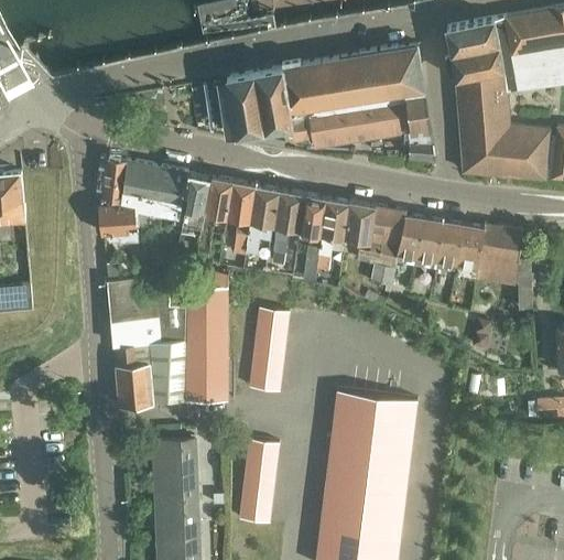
[(451,53),(444,58),(447,76),(454,79),(462,173),(546,181),(546,178),(563,179),(563,127),(557,127),(557,133),(550,133),(551,130),(511,125),(507,85),(563,76),(563,6),(555,8),(519,15),(487,21),(446,29),(451,53)]
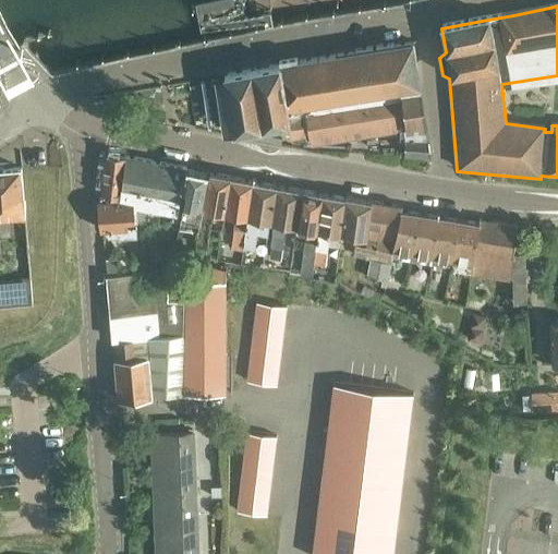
[(404,158),(431,159),(412,45),(277,67),(215,79),(223,135),(232,134),(289,125),(292,142),(305,140),(306,149),(405,133),(405,141),(404,158)]
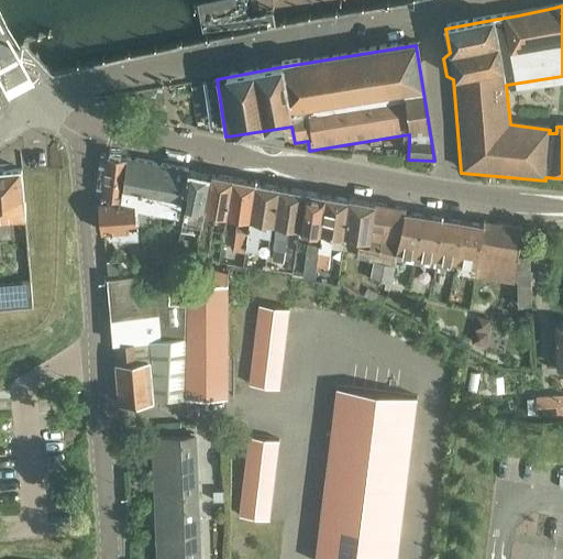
[(121,203),(127,161),(107,157),(102,199),(121,203)]
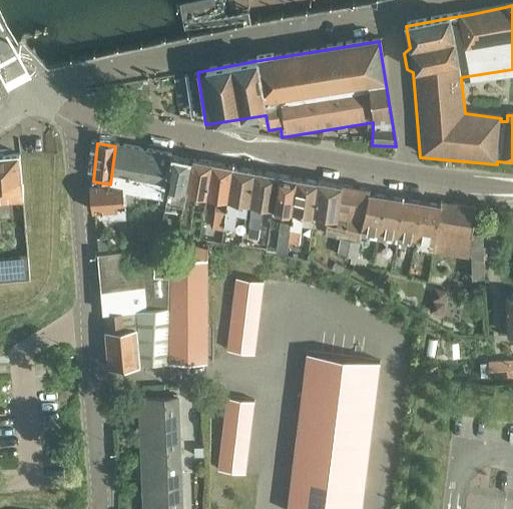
[(134,192),(140,151),(115,146),(110,184),(122,186),(122,190),(131,192),(134,192)]
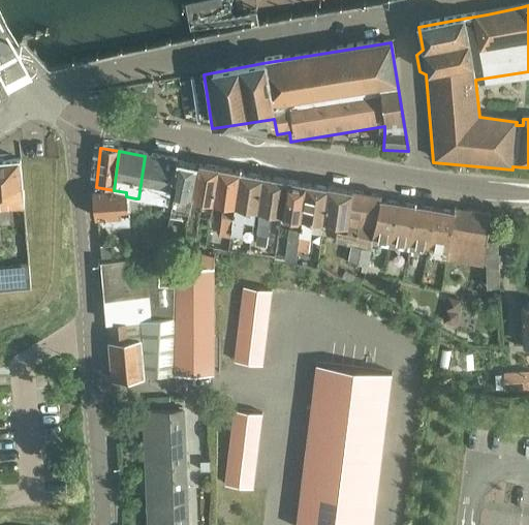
[(165,204),(172,161),(145,156),(138,198),(149,201),(151,205),(160,207),(164,204),(165,204)]
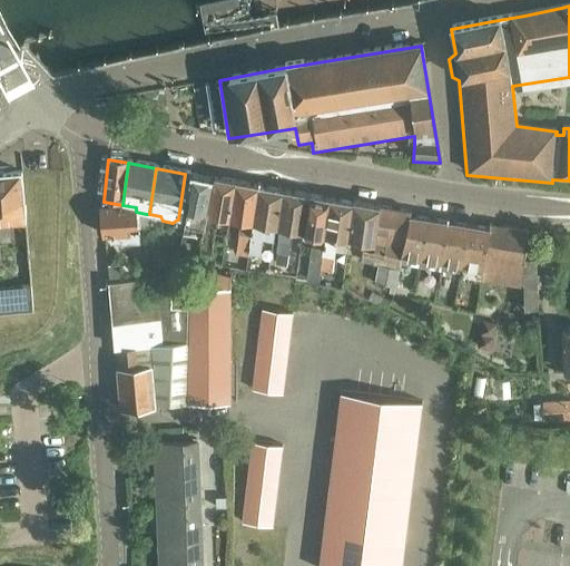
[(20,176),(11,176),(11,171),(0,171),(0,227),(25,226),(20,176)]
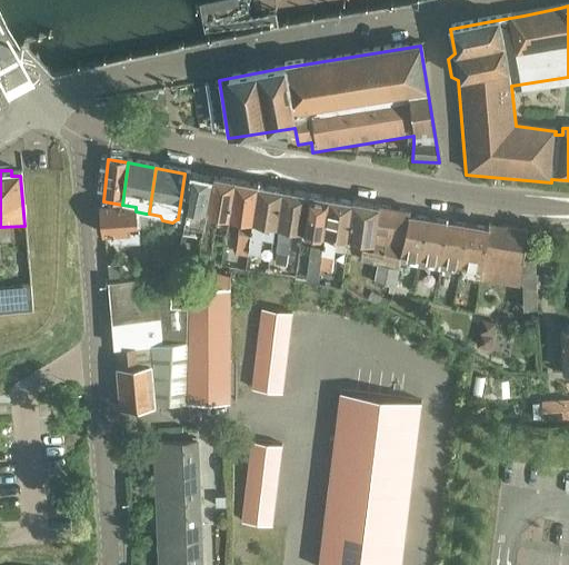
[(203,238),(213,179),(185,174),(178,219),(180,219),(185,195),(189,196),(182,234),(203,238)]
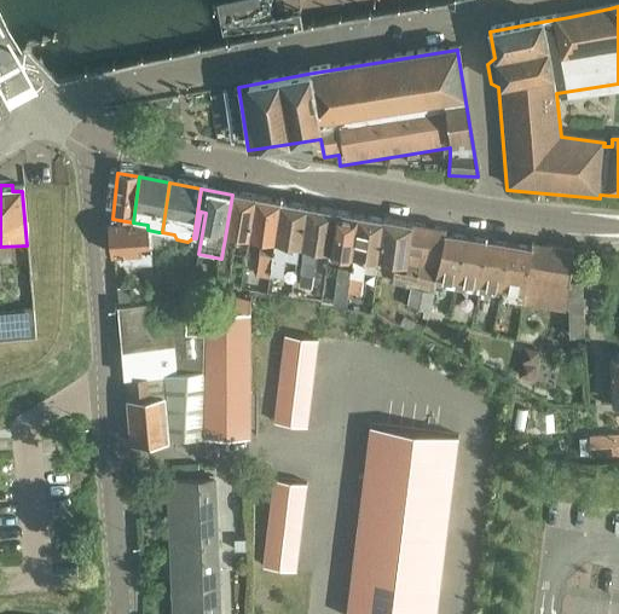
[(249,239),(255,200),(256,200),(232,195),(221,259),(217,287),(226,288),(227,277),(229,277),(236,238),(249,239)]
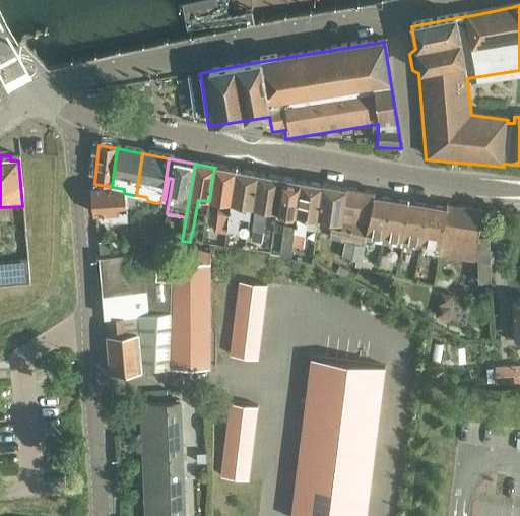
[(225,236),(236,172),(214,168),(209,201),(219,203),(214,235),(225,236)]
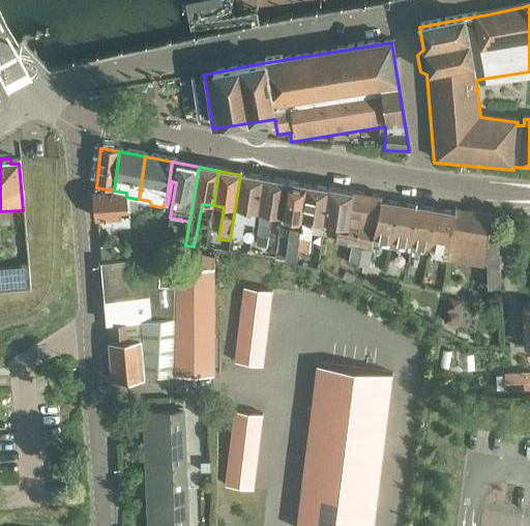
[(240,175),(230,240),(231,241),(231,237),(241,239),(246,211),(256,212),(261,179),(240,175)]
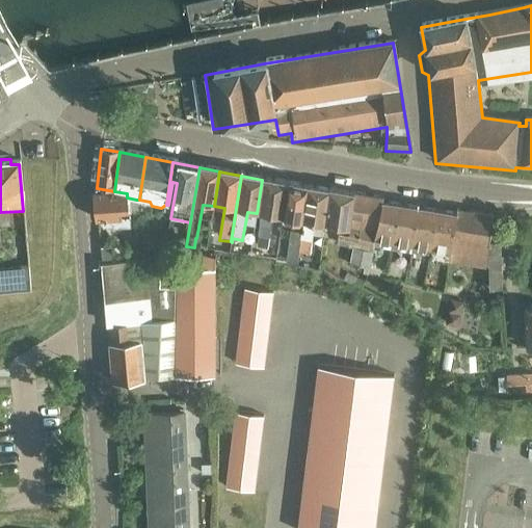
[(282,217),(287,184),(267,180),(257,245),(268,247),(272,216),(282,217)]
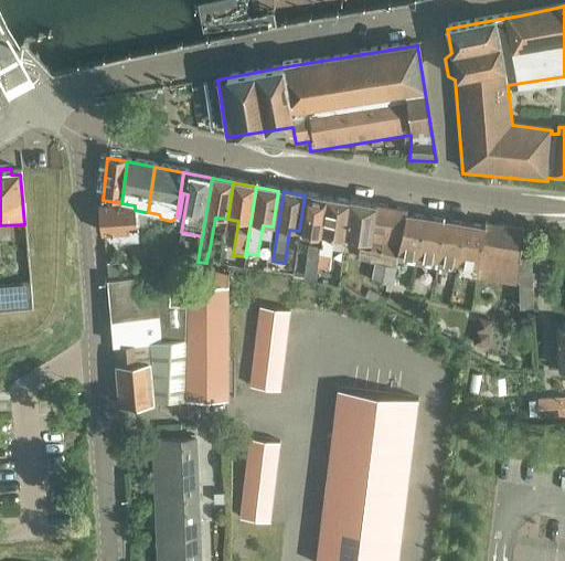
[(317,271),(328,199),(305,196),(299,231),(310,233),(305,268),(317,271)]
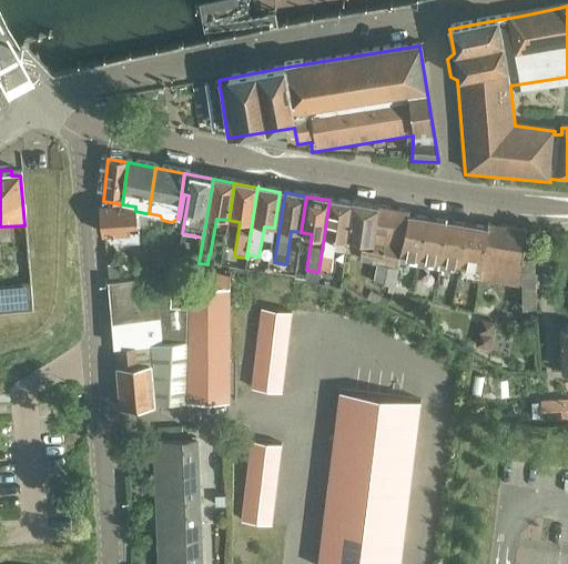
[(346,239),(351,204),(330,200),(318,272),(331,274),(334,252),(345,253),(346,239)]
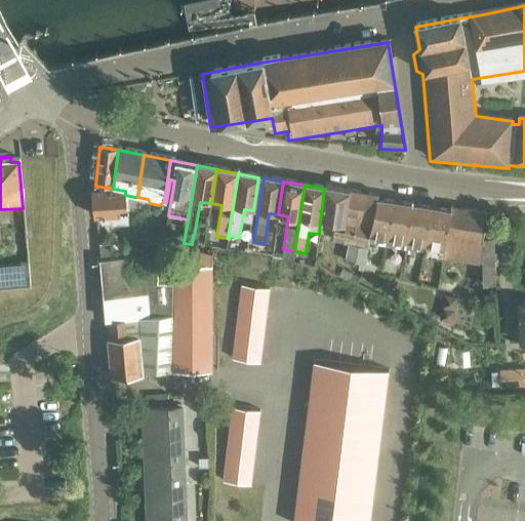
[(125,191),(113,189),(95,186),(90,186),(93,219),(101,218),(102,227),(112,226),(112,229),(129,228),(127,212),(135,211),(134,197),(125,195),(125,191)]
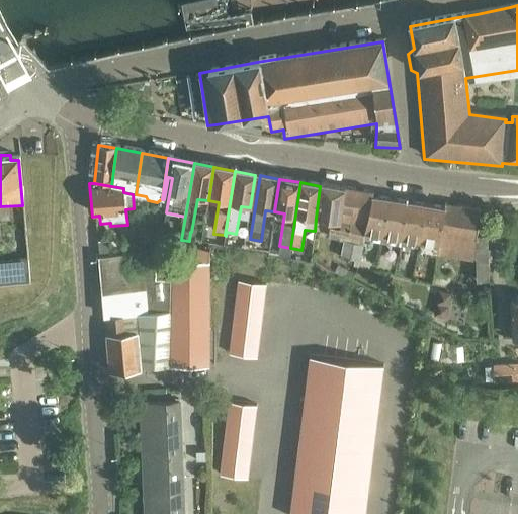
[(337,242),(345,189),(321,185),(320,186),(316,218),(330,221),(328,234),(327,240),(337,242)]
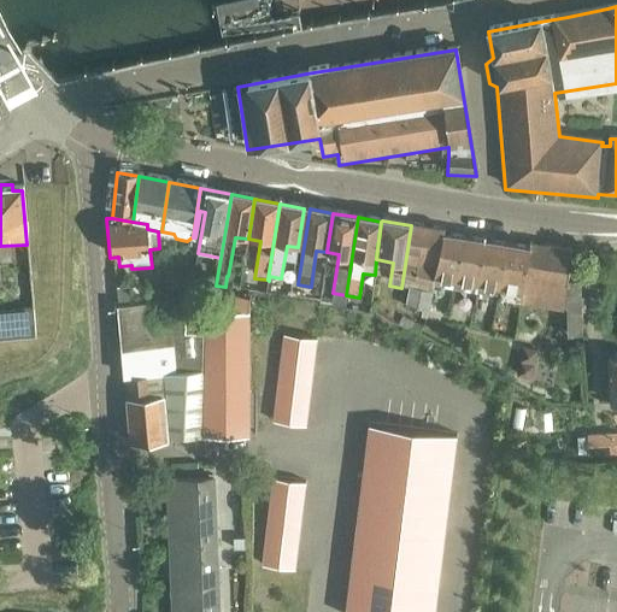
[(435,280),(442,236),(444,231),(411,225),(401,288),(409,289),(405,307),(422,311),(421,316),(428,317),(435,280)]
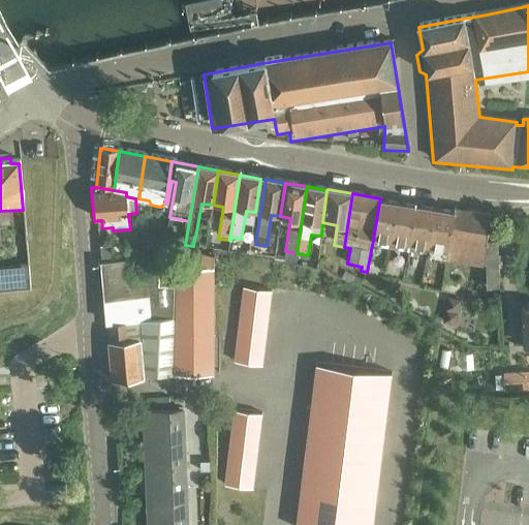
[(392,243),(398,206),(379,203),(373,240),(392,243)]
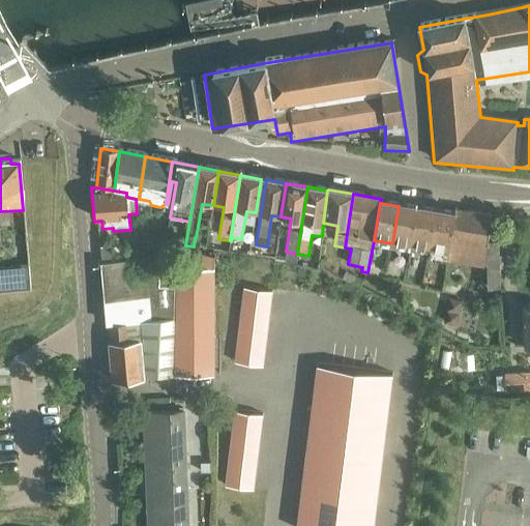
[(411,246),(417,208),(399,206),(392,243),(411,246)]
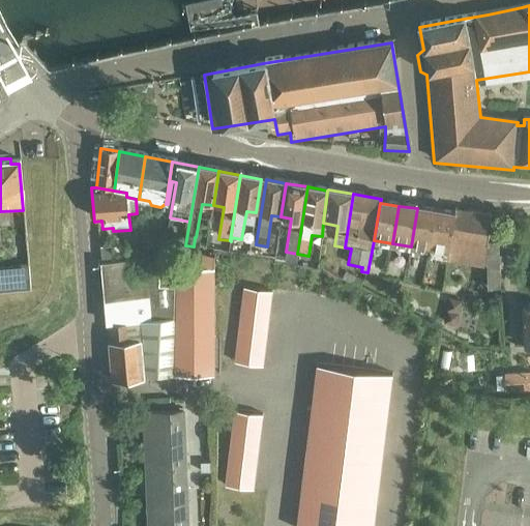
[(430,250),(436,211),(417,208),(411,246),(430,250)]
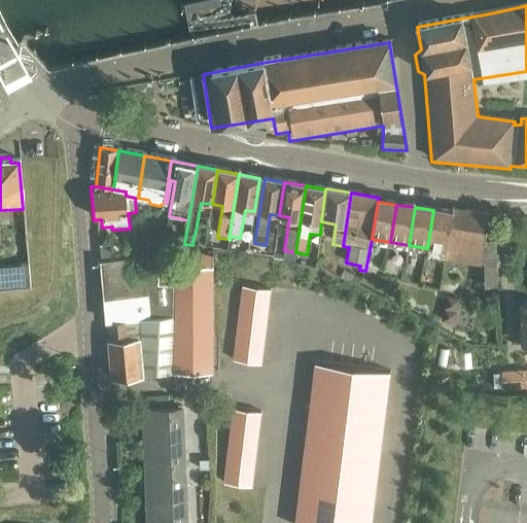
[(447,251),(452,213),(433,210),(427,248),(447,251)]
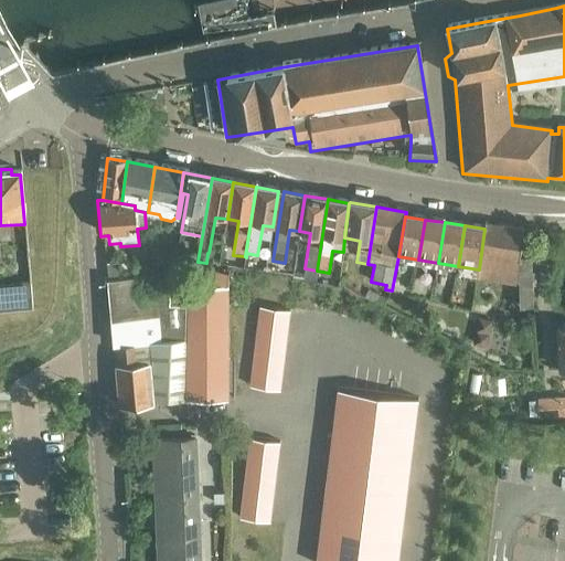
[(484,229),(479,270),(477,278),(516,285),(519,285),(520,310),(534,309),(534,304),(543,303),(541,270),(532,270),(532,261),(519,262),(524,231),(486,225),(484,229)]
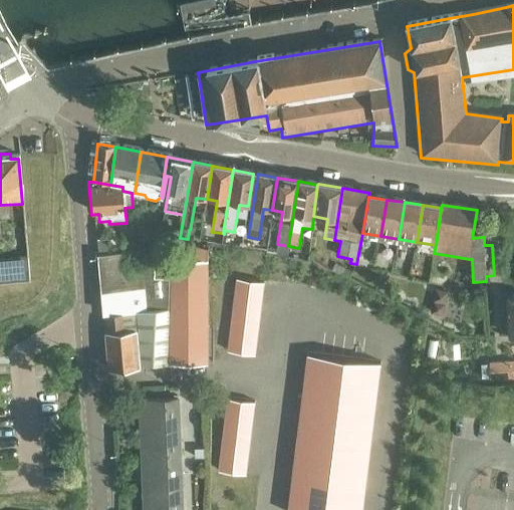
[(175,262),(183,262),(183,252),(155,252),(154,268),(154,273),(173,276),(175,262)]
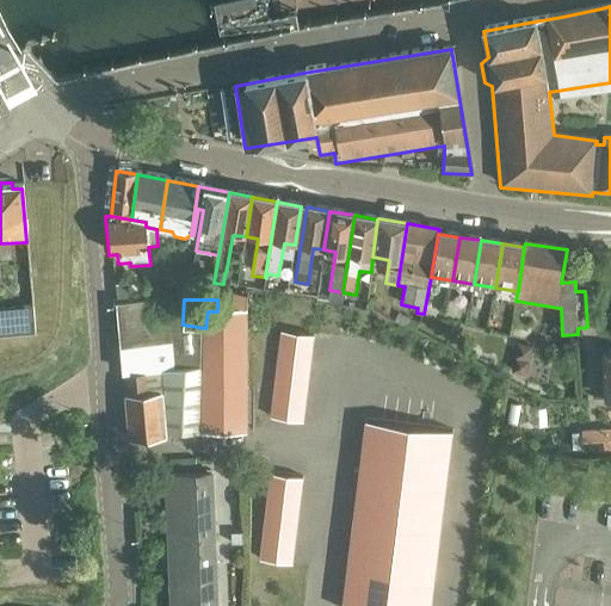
[(183,335),(183,325),(183,319),(170,320),(170,319),(154,320),(153,302),(118,305),(124,376),(203,368),(205,339),(183,335)]
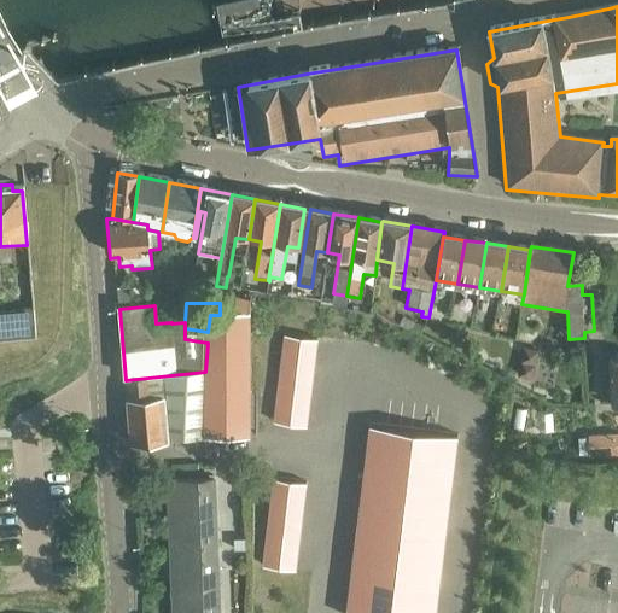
[(0,315),(0,343),(34,340),(31,313),(0,315)]
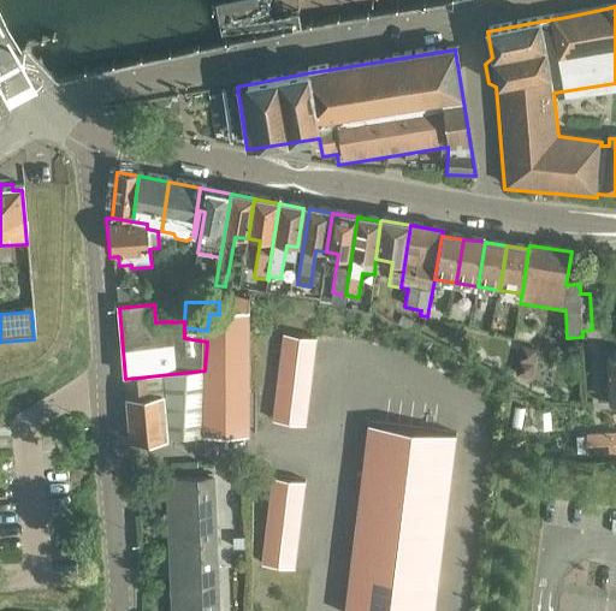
[(205,371),(200,438),(202,438),(248,437),(248,314),(219,314),(209,314),(207,331),(184,327),(184,338),(207,342),(205,371)]
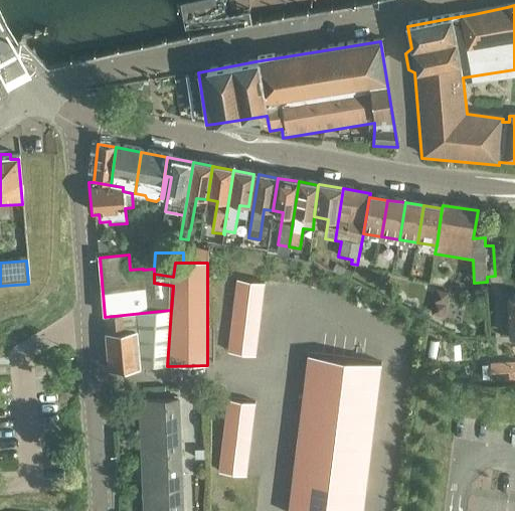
[(236,282),(234,294),(263,298),(264,285),(236,282)]
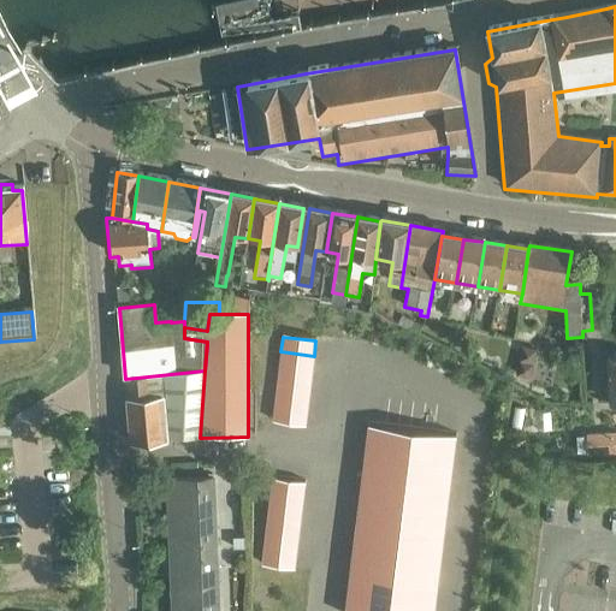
[(280,351),(279,366),(312,371),(314,356),(280,351)]
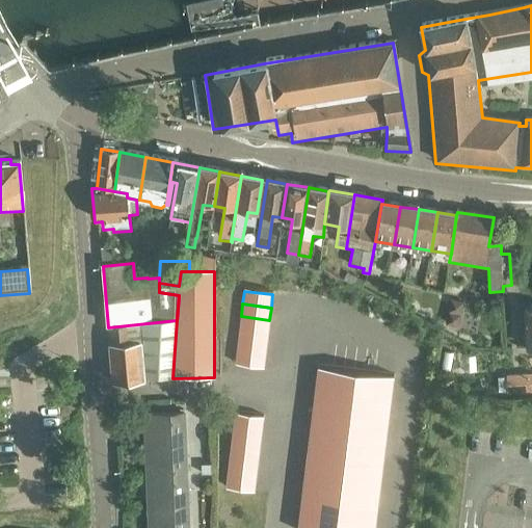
[(241,316),(239,328),(268,332),(269,320),(241,316)]
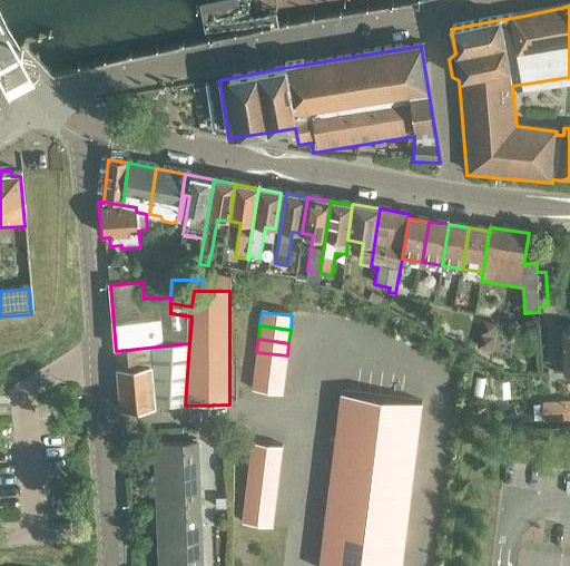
[(155,408),(185,406),(189,343),(116,351),(121,411),(155,409),(155,408)]
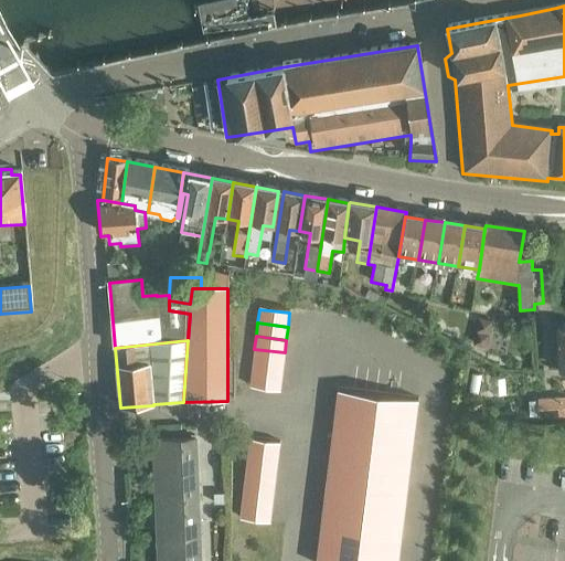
[(254,349),(253,362),(283,366),(285,352),(254,349)]
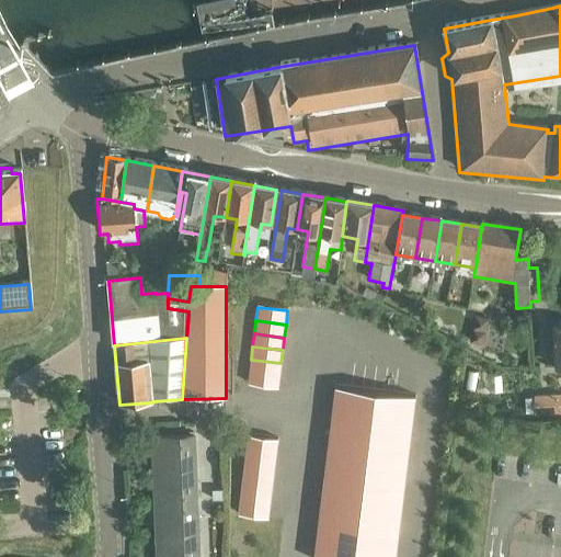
[(251,360),(250,373),(279,376),(281,363),(251,360)]
